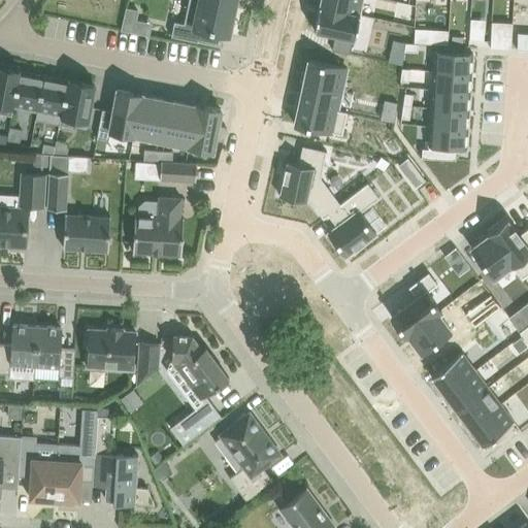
[(234,7),(200,0),(188,0),(184,23),(174,21),(171,36),(197,41),(200,28),(229,34),(234,7)]
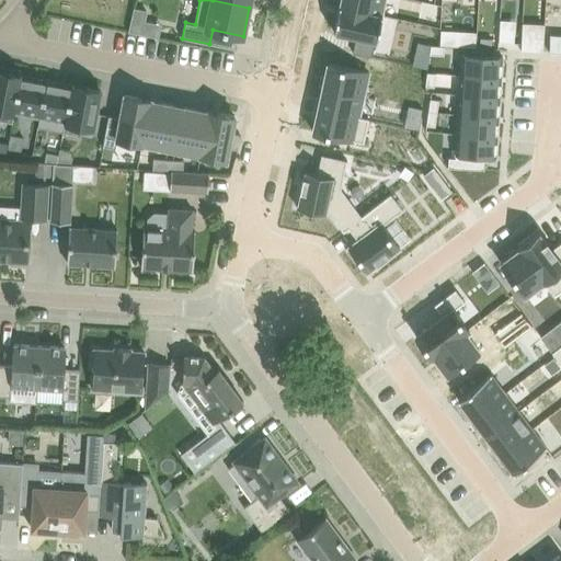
[(339,4),(339,6),(381,15),(381,14),(380,14),(384,0),(341,0),(340,6),(339,4)]
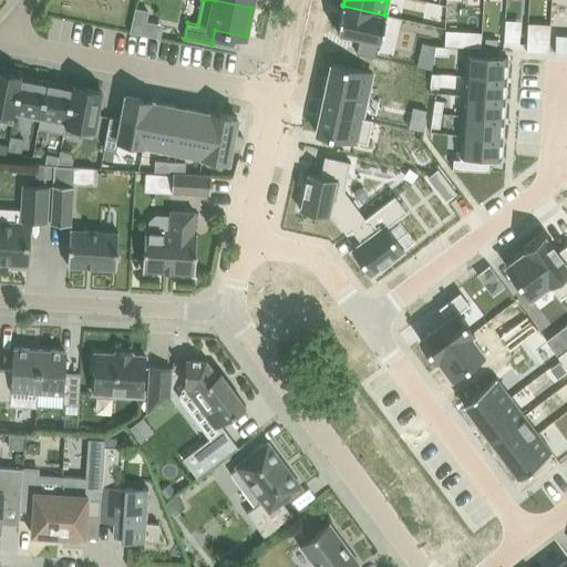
[(342,6),(337,32),(360,37),(379,41),(380,41),(385,16),(342,6)]
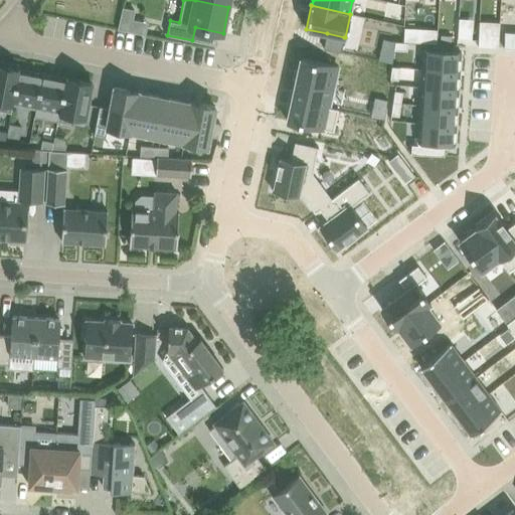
[(148,22),(133,19),(135,9),(122,6),(117,29),(145,34),(148,22)]
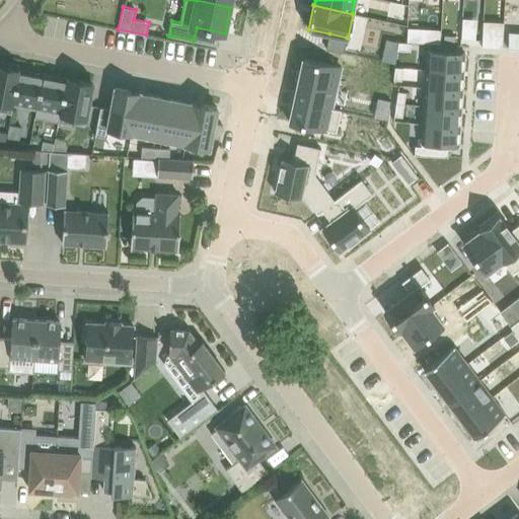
[(424,30),(408,28),(406,41),(423,42),(424,30)]
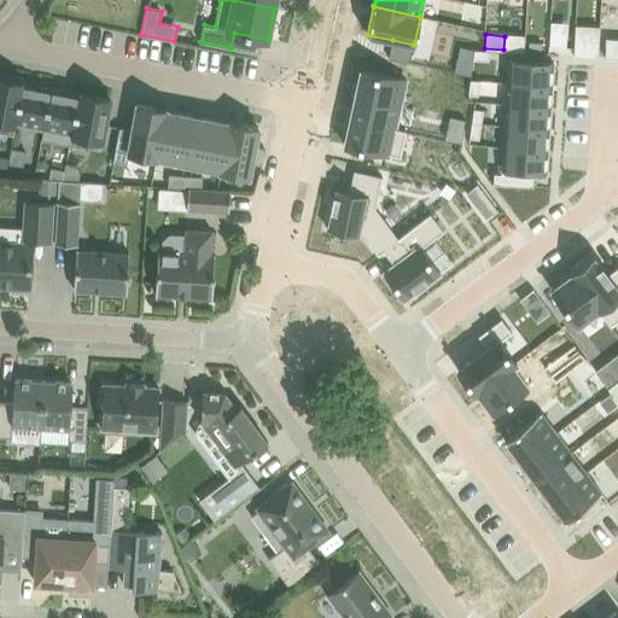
[(617,39),(606,38),(605,58),(617,58),(617,39)]
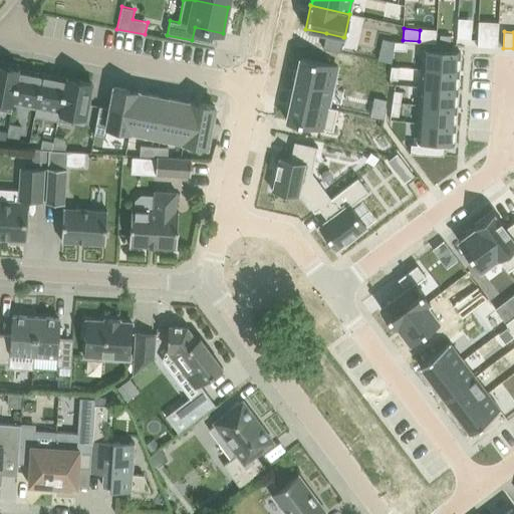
[(326,33),(323,48),(339,51),(343,37),(326,33)]
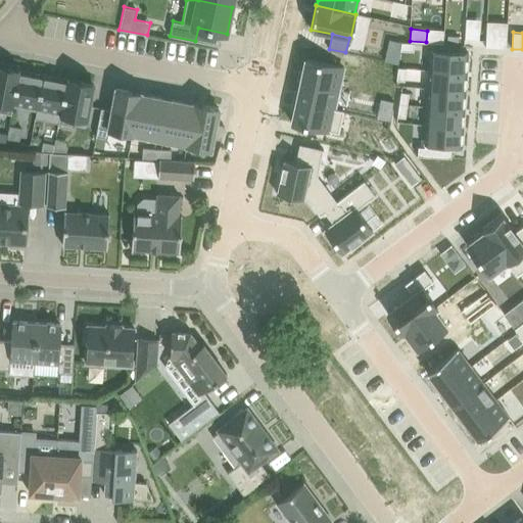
[(413,51),(414,43),(400,42),(400,50),(413,51)]
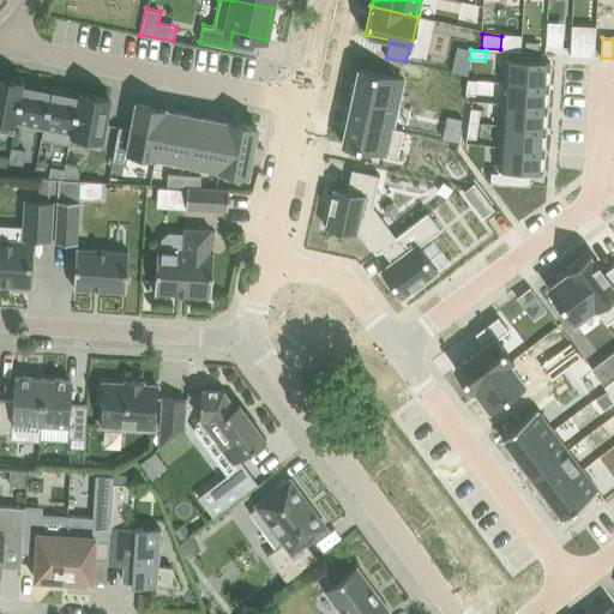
[(505,59),(504,82),(548,84),(548,72),(549,72),(549,62),(549,61),(505,59)]
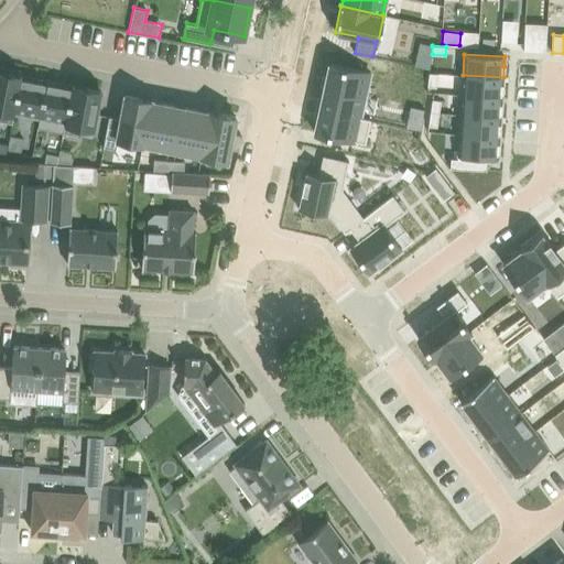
[(329,64),(324,87),(365,96),(370,73),(329,64)]
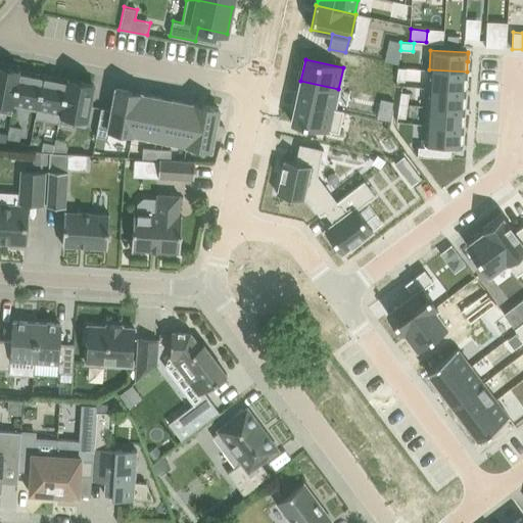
[(19,70),(0,66),(0,101),(1,101),(0,104),(0,111),(11,114),(13,104),(19,70)]
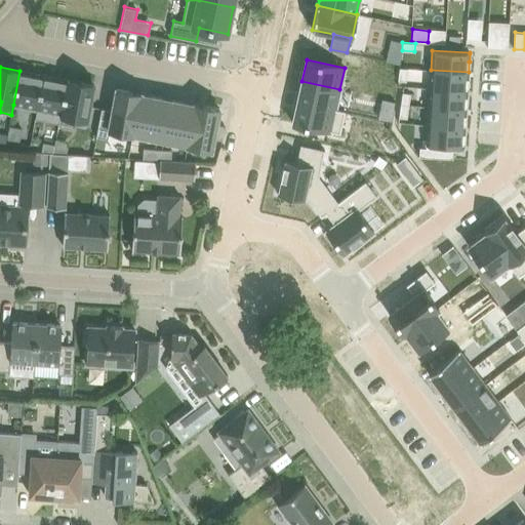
[(408,69),(399,68),(398,80),(406,81),(408,69)]
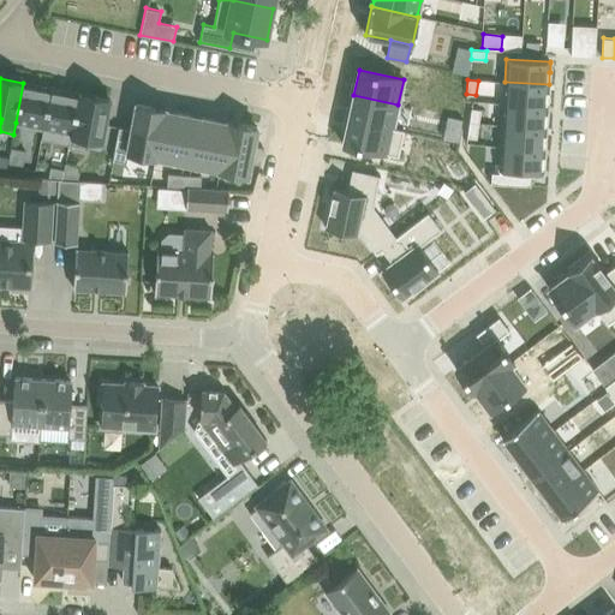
[(505,82),(503,103),(548,106),(548,94),(549,94),(549,84),(505,82)]
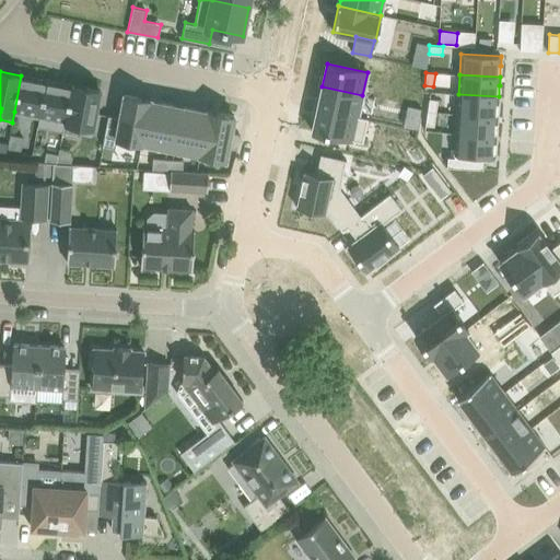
[(47,81),(21,76),(14,112),(41,116),(47,81)]
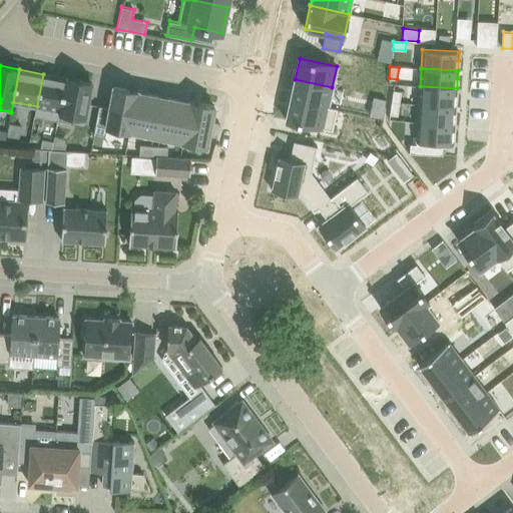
[(67,78),(43,74),(37,106),(59,111),(61,111),(67,78)]
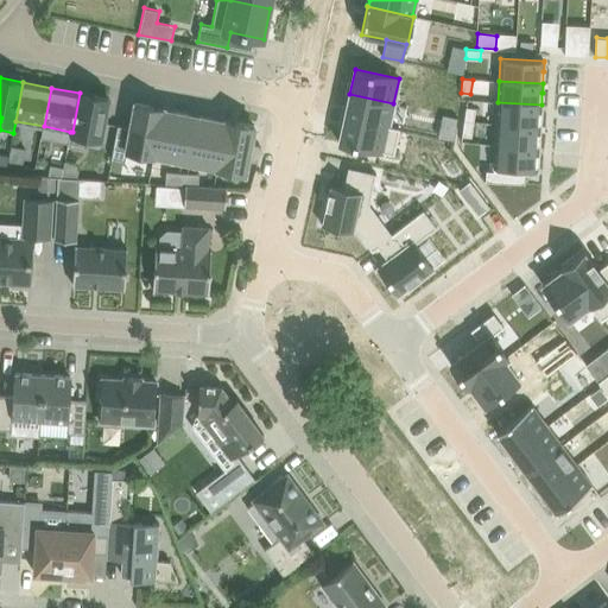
[(109,99),(80,93),(73,132),(70,132),(68,143),(82,146),(84,134),(102,138),(109,99)]
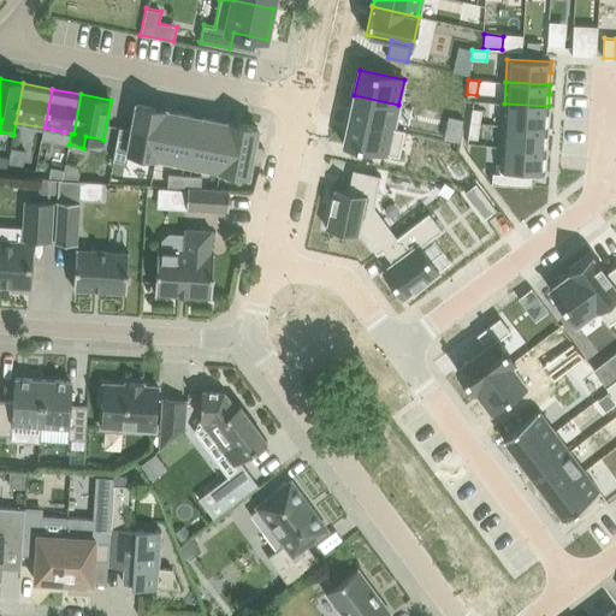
[(354,95),(349,119),(394,129),(394,128),(398,105),(354,95)]
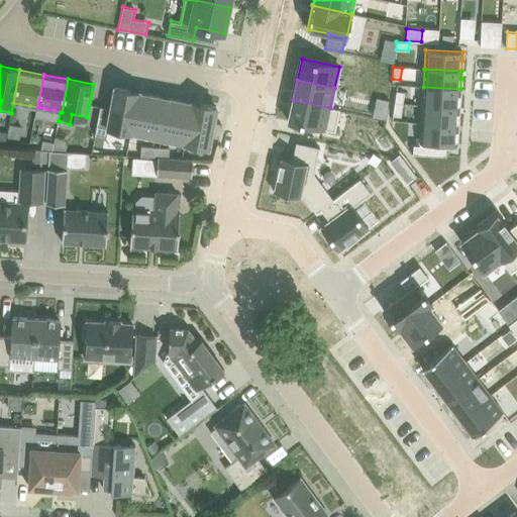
[(100,108),(95,134),(106,136),(107,127),(132,132),(139,94),(130,92),(131,90),(114,87),(110,109),(100,108)]
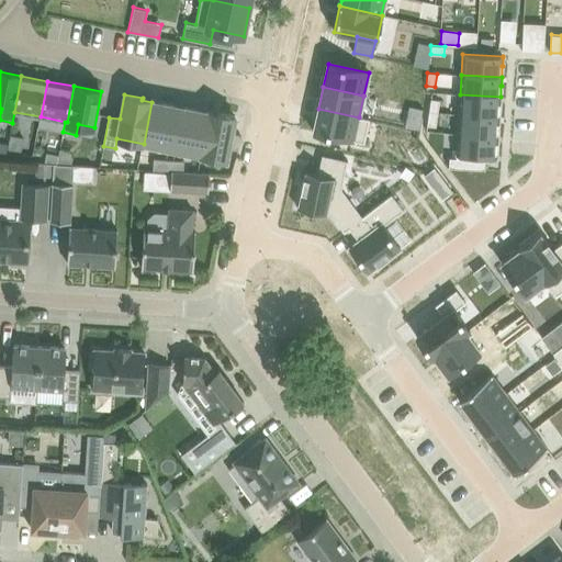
[(460,94),(458,114),(499,116),(499,105),(501,105),(501,97),(460,94)]
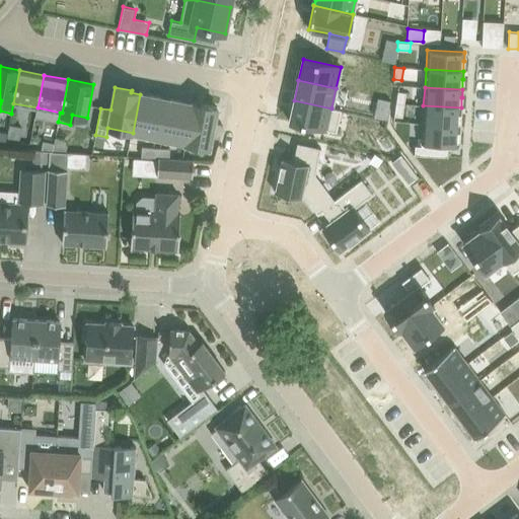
[(405,92),(397,91),(395,103),(404,104),(405,92)]
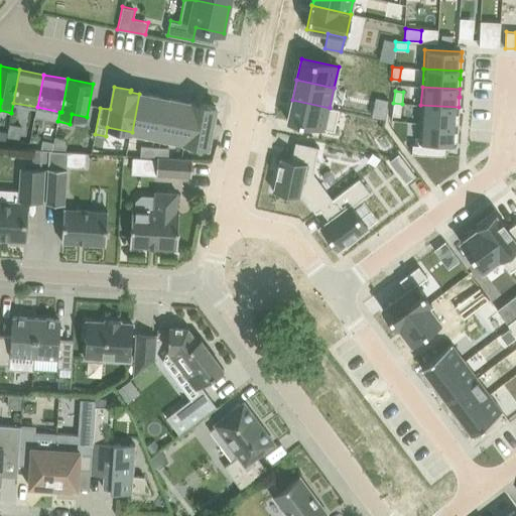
[(157,137),(164,99),(139,94),(132,132),(157,137)]
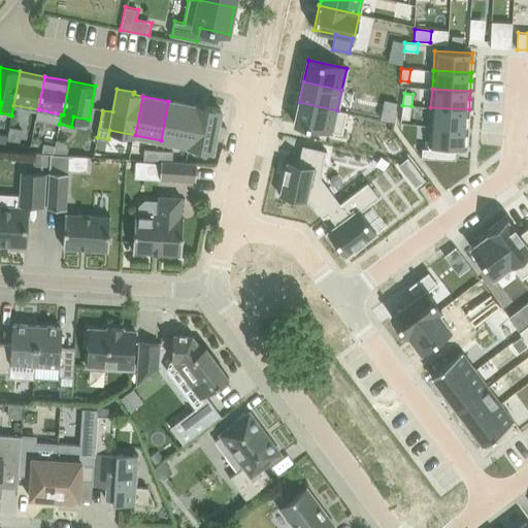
[(187,145),(195,105),(168,101),(161,140),(187,145)]
